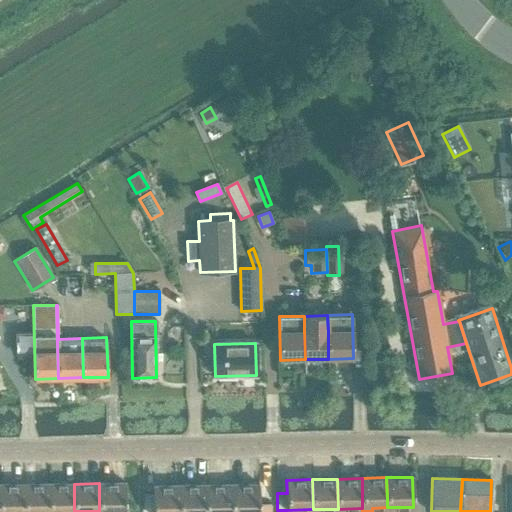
[(125,511),(124,483),(99,483),(99,511),(125,511)]
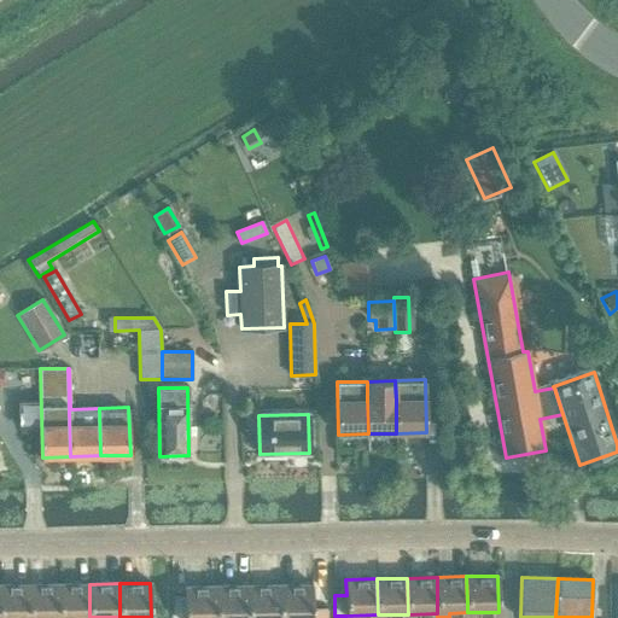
[(59,617),(59,584),(29,586),(29,617),(59,617)]
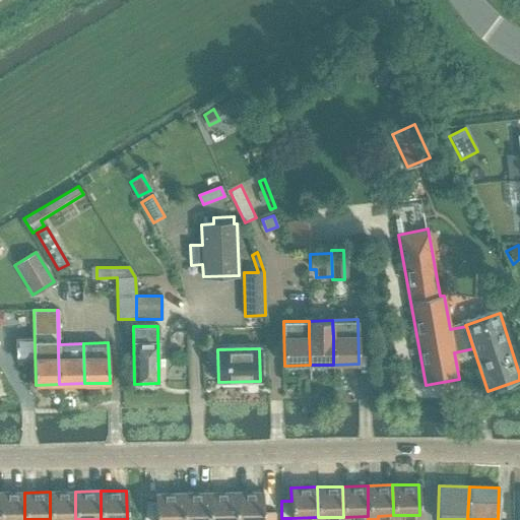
[(75,519),(75,492),(50,492),(50,519),(75,519)]
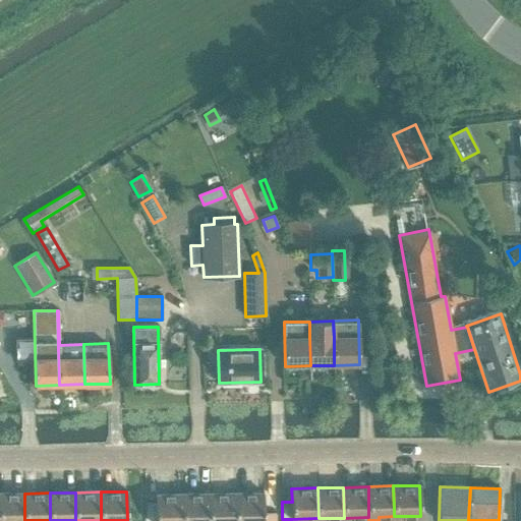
[(264,493),(236,494),(236,520),(264,520),(264,513),(264,493)]
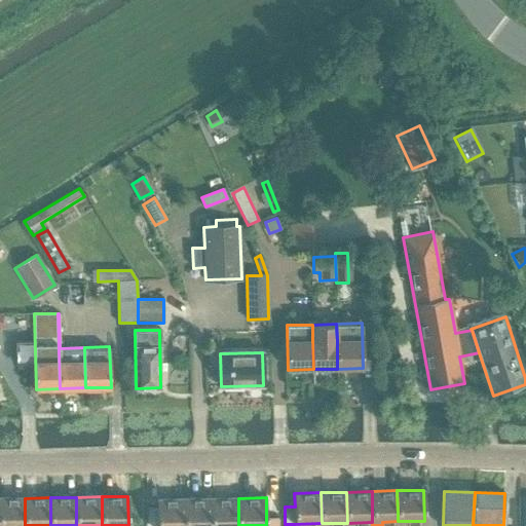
[(0,521),(0,525),(25,525),(25,498),(0,498),(0,521)]
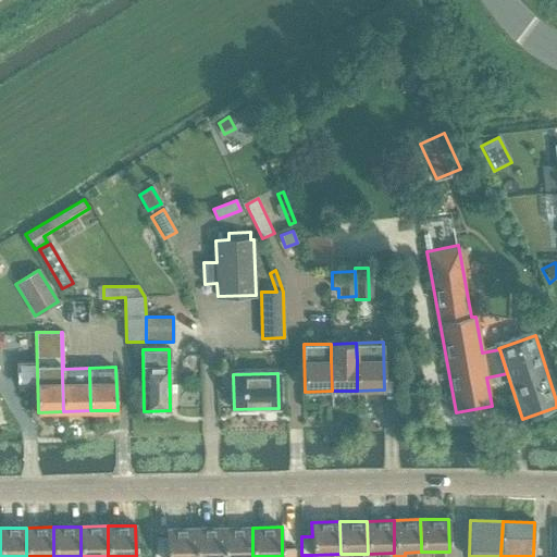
[(199,529),(196,529),(196,556),(224,556),(224,528),(199,529)]
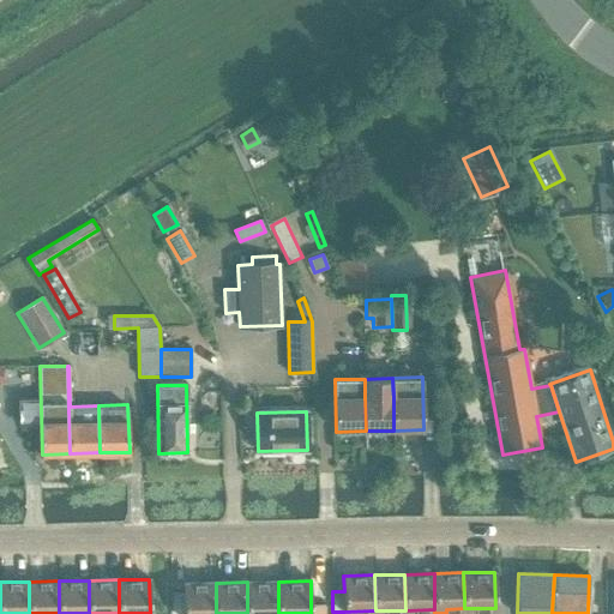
[(278,613),(278,582),(247,582),(247,613),(278,613)]
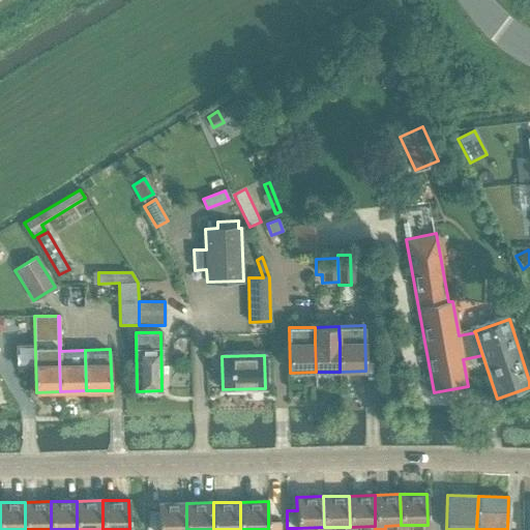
[(186,529),(186,503),(158,504),(158,529),(186,529)]
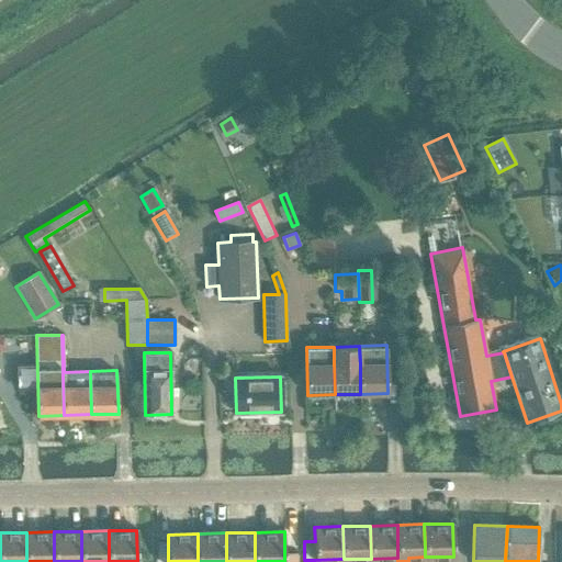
[(284,561),(299,561),(299,552),(284,553),(284,561)]
